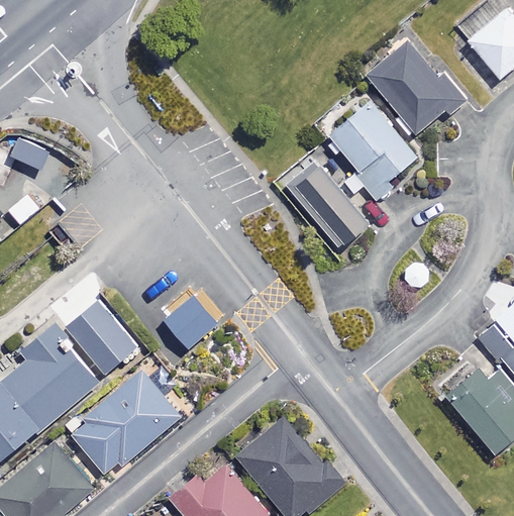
[(513,68),(513,22),(495,0),(486,0),(471,12),(485,29),(469,42),(499,80),(513,68)]
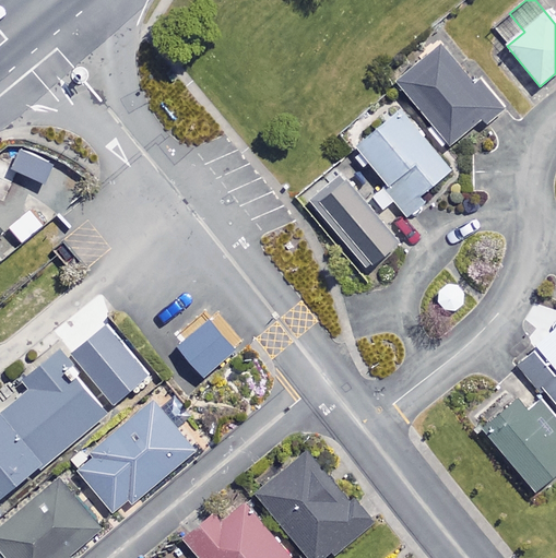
[(493,107),(438,48),(395,87),(450,146),(493,107)]
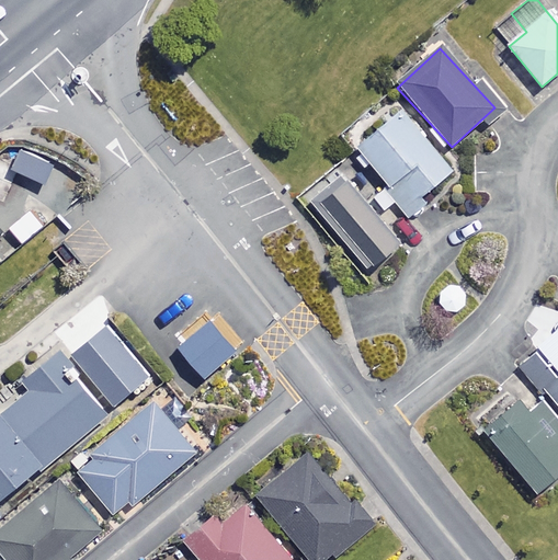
[(451,174),(401,112),(357,147),(407,209),(451,174)]
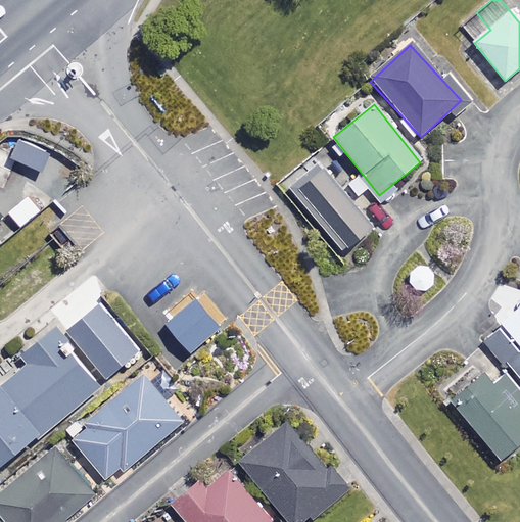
[(52,157),(17,144),(8,167),(44,180),(52,157)]
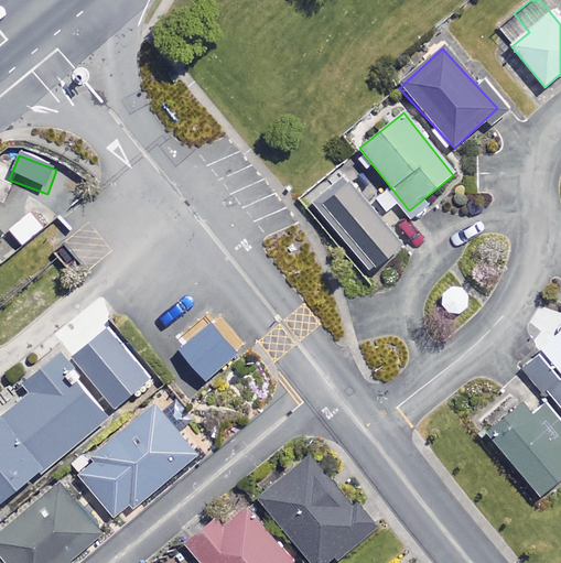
[(401,248),(344,180),(312,207),(368,274),(401,248)]
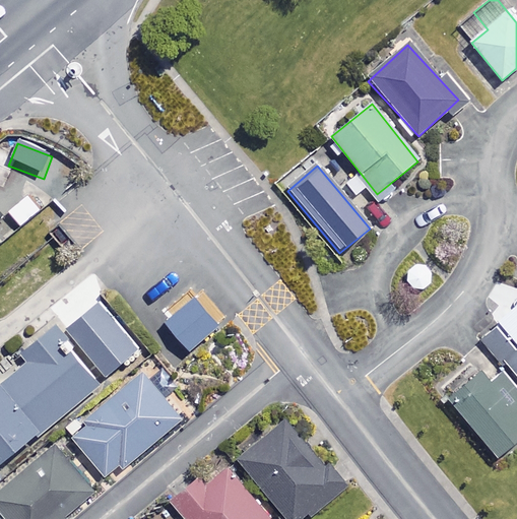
[(45,204),(33,190),(8,212),(20,226),(45,204)]
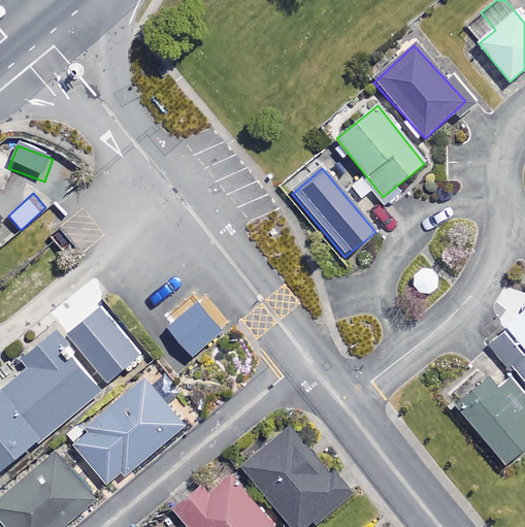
[(218,334),(195,305),(168,327),(191,356),(218,334)]
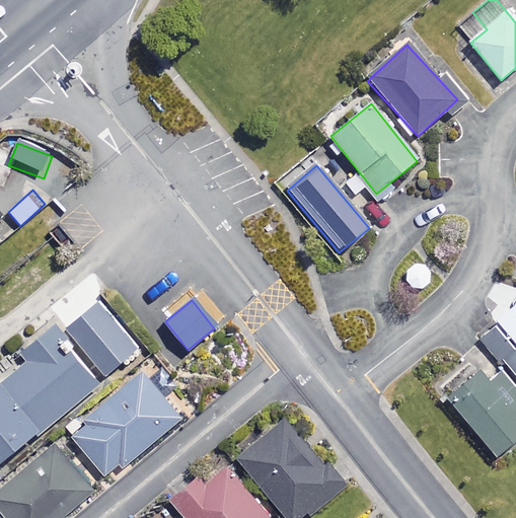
[(515,353),(494,327),(477,341),(496,364),(501,359),(515,376),(515,353)]
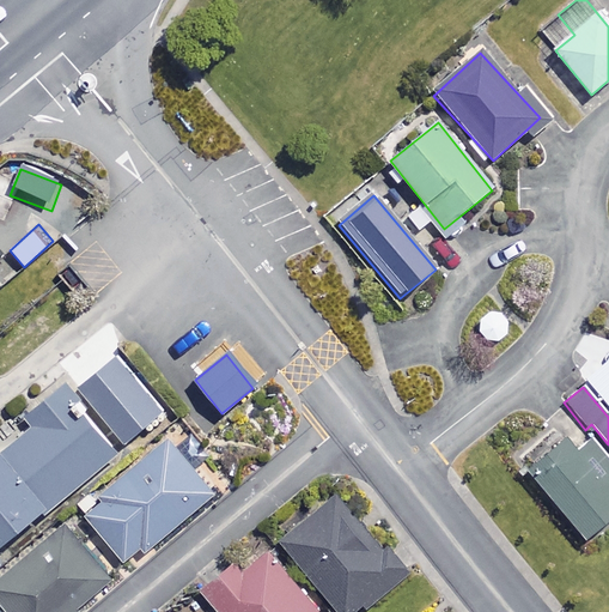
[(0,549),(119,455),(66,389),(24,423),(28,429),(0,450),(0,549)]
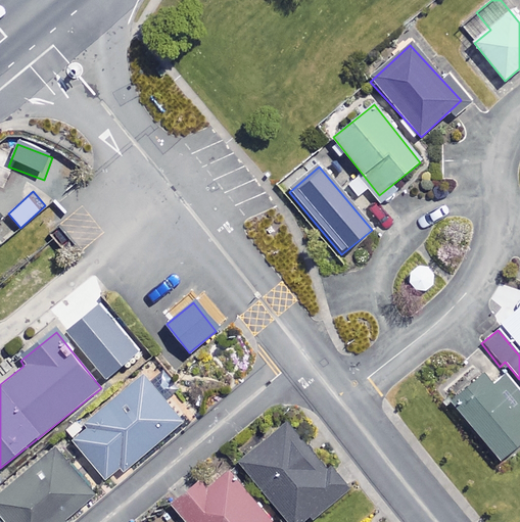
[(519,442),(519,418),(483,373),(473,381),(465,371),(441,389),(499,460),(519,442)]
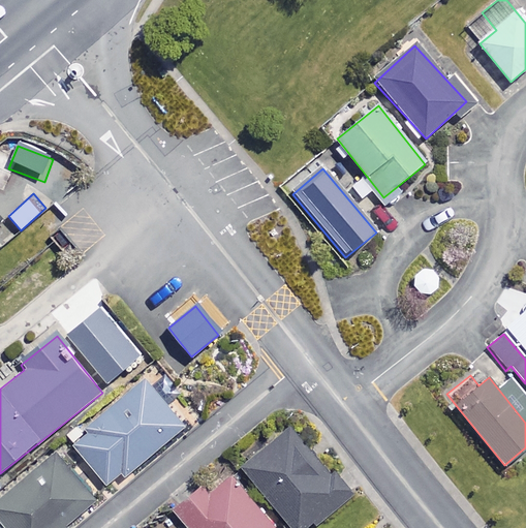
[(183,429),(144,380),(69,441),(109,490),(183,429)]
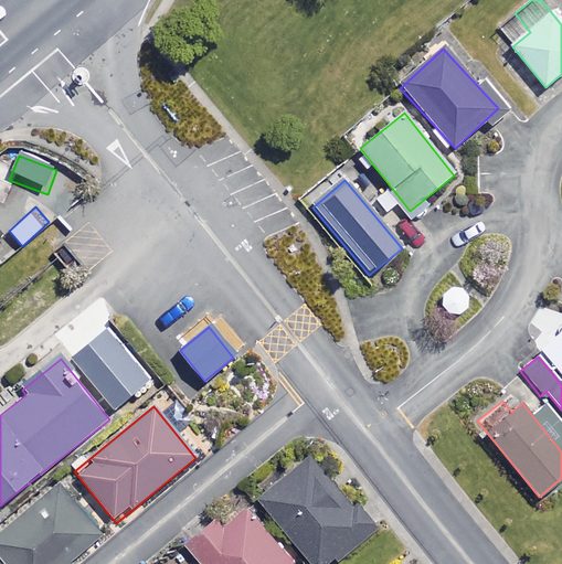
[(327,563),(367,535),(311,460),(260,499),(307,563),(327,563)]
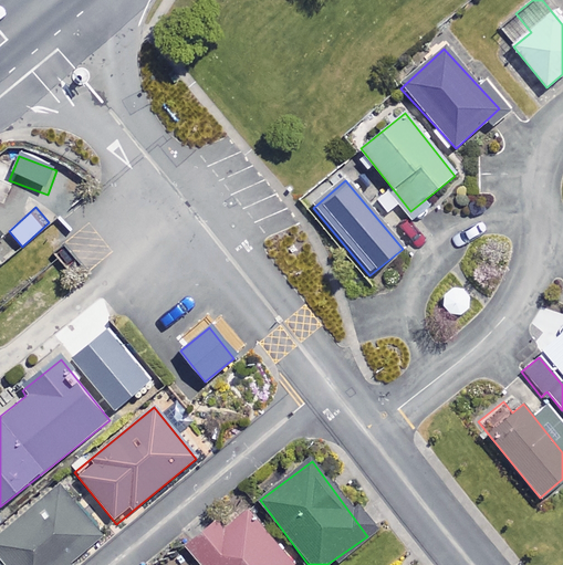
[(69,564),(104,533),(61,483),(0,536),(0,558),(4,564),(69,564)]
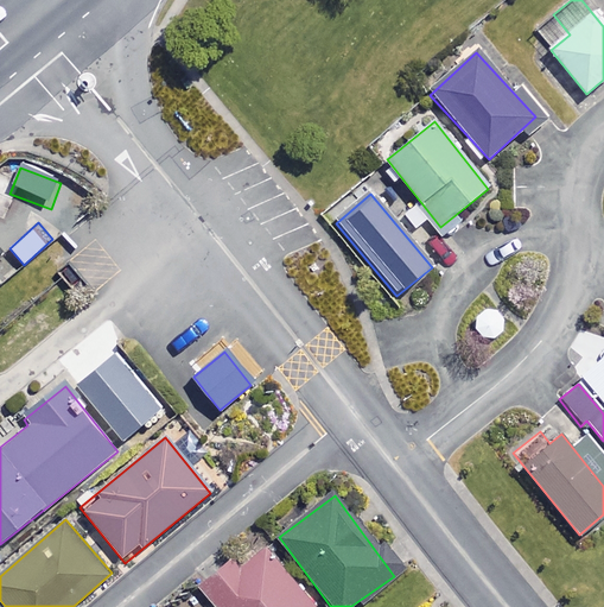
[(311,606),(265,550),(240,570),(233,562),(201,588),(215,606),(311,606)]
